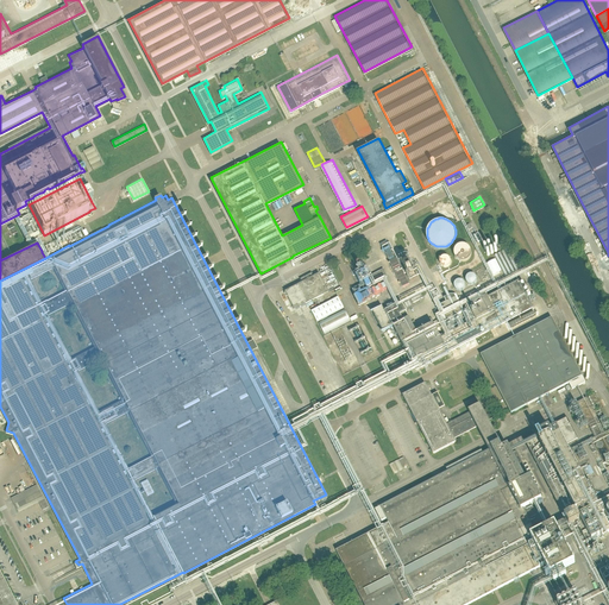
[(18,231),(13,222),(8,226),(12,234),(18,231)]
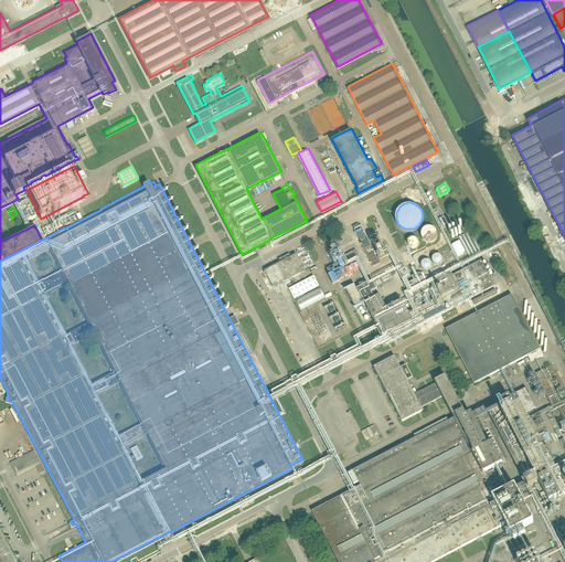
[(369,243),(360,221),(358,222),(356,220),(352,221),(362,245),(369,243)]
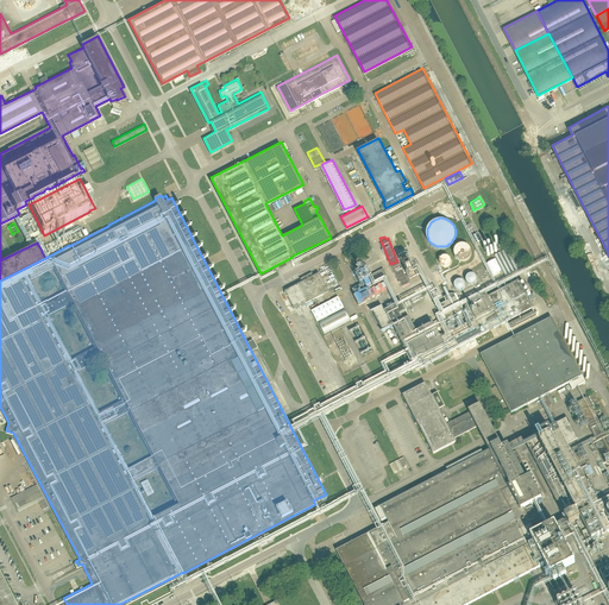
[(463,258),(464,258),(465,258),(466,258),(468,257),(469,257),(469,256),(470,256),(470,254),(471,253),(471,252),(471,251),(471,250),(471,249),(471,247),(471,246),(470,245),(469,244),(468,243),(466,241),(465,241),(464,241),(463,241),(462,241),(460,241),(459,243),(458,243),(457,243),(457,244),(456,245),(456,246),(454,247),(454,249),(454,250),(454,251),(454,252),(454,253),(456,254),(456,256),(457,256),(458,257),(459,258),(460,258),(462,258),(463,258)]
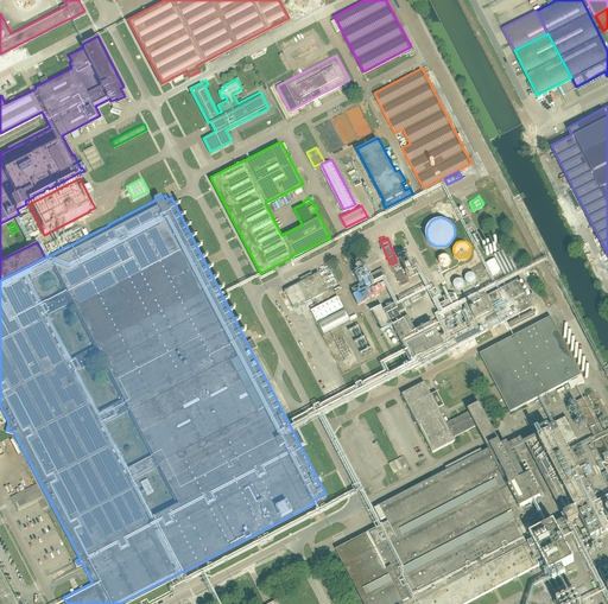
[(444,264),(445,264),(447,264),(448,264),(449,262),(449,261),(450,261),(450,260),(450,259),(450,258),(450,256),(449,255),(448,254),(447,254),(445,253),(444,253),(443,253),(443,254),(442,254),(441,255),(439,256),(439,258),(439,259),(439,260),(439,261),(441,262),(442,262),(442,264),(443,264),(444,264)]
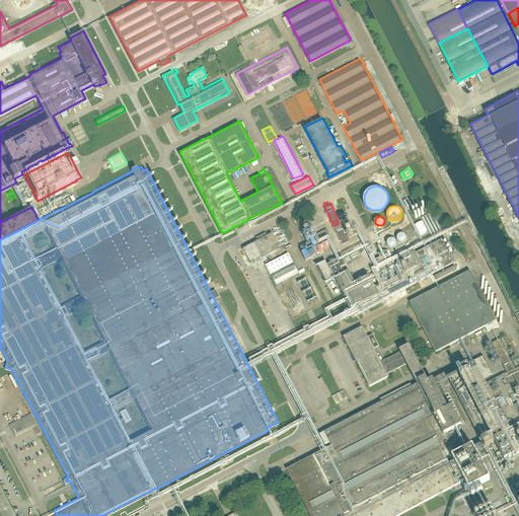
[(358,233),(356,228),(353,229),(348,218),(341,221),(344,228),(345,227),(349,236),(358,233)]
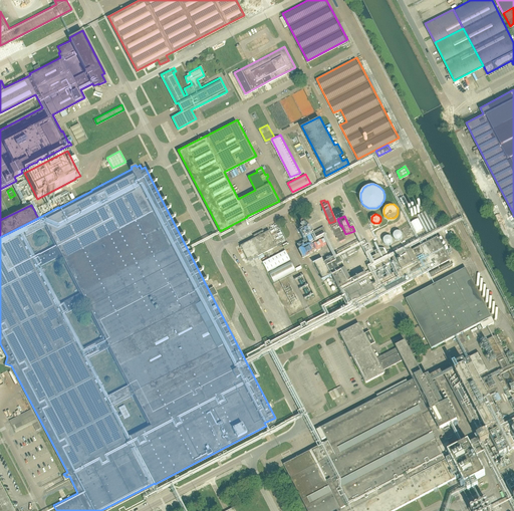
[(335,223),(332,225),(338,238),(341,236),(335,223)]
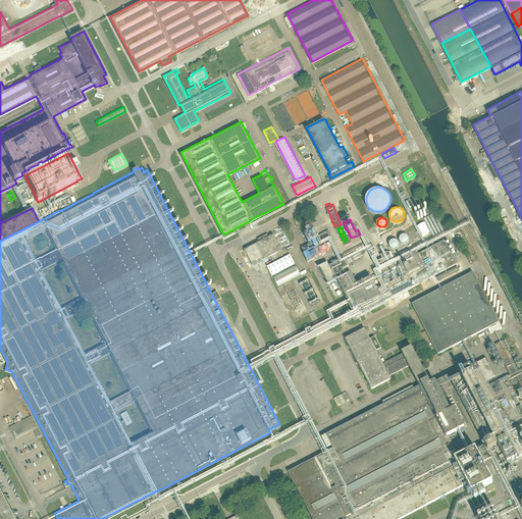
[(331,234),(328,228),(319,234),(318,231),(315,232),(319,241),(331,234)]
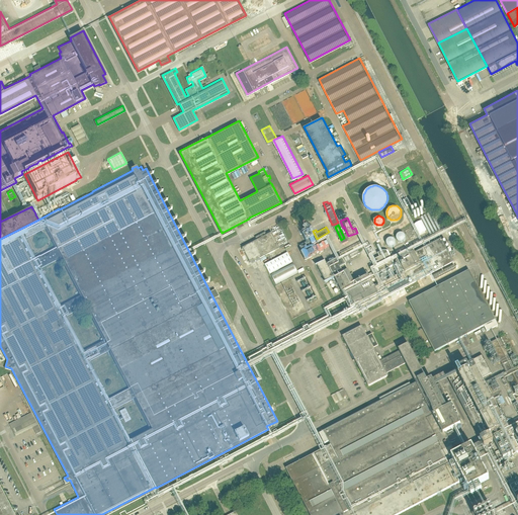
[(394,234),(399,239),(405,234),(400,229),(394,234)]
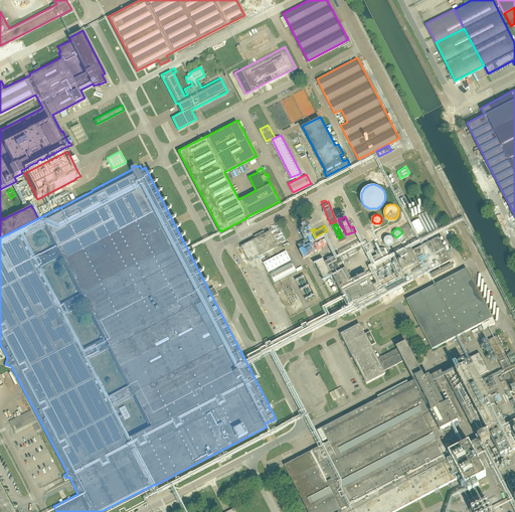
[(266,232),(264,228),(253,233),(255,237),(241,244),(249,260),(279,244),(271,229),(266,232)]
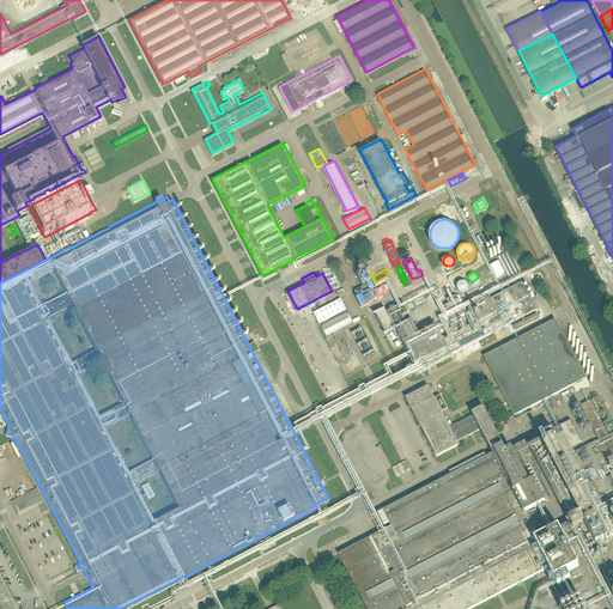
[(465,278),(455,281),(459,288),(467,285),(465,278)]
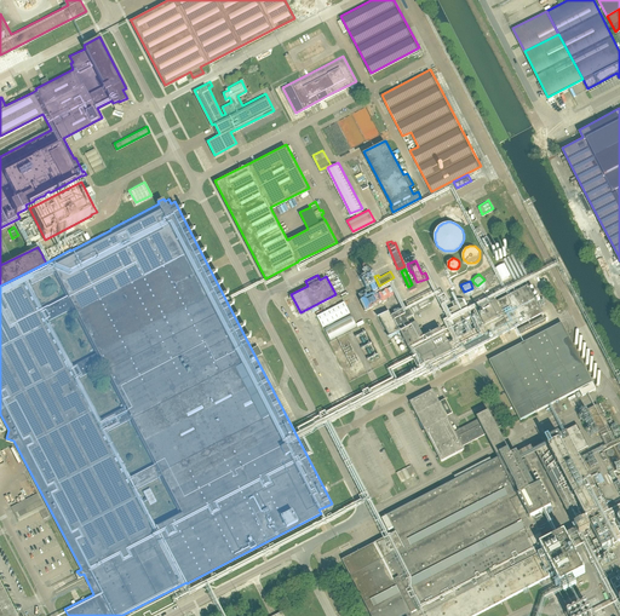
[(419,367),(420,367),(424,375),(457,357),(457,356),(543,311),(535,297),(528,283),(497,300),(495,298),(477,308),(484,323),(449,343),(441,327),(424,337),(413,315),(414,315),(408,305),(391,314),(389,310),(379,315),(390,335),(400,329),(419,367)]
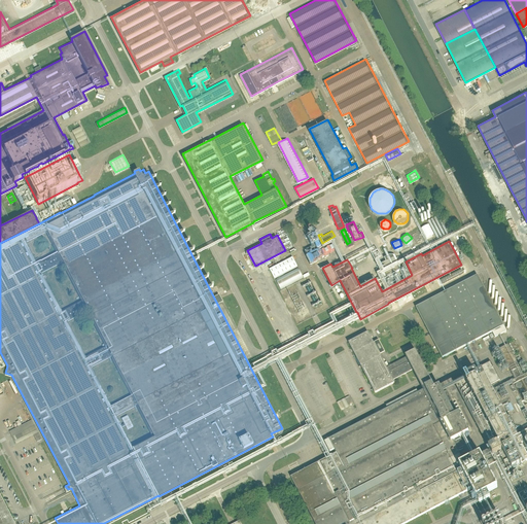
[(391,276),(396,273),(395,271),(402,267),(395,254),(379,264),(385,276),(389,274),(391,276)]
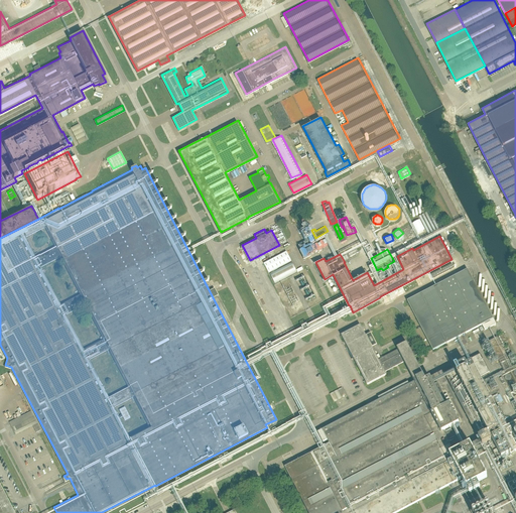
[(264,261),(268,270),(291,259),(286,250),(264,261)]
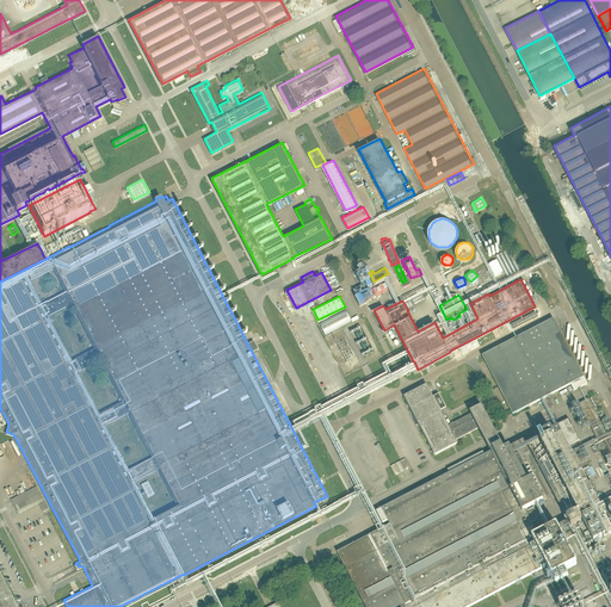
[(325,334),(351,320),(345,309),(319,322),(325,334)]
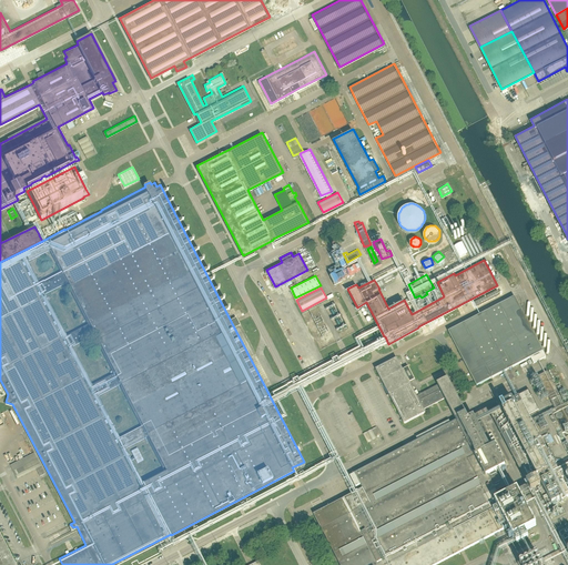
[(546,355),(543,349),(515,294),(448,330),(476,383),(530,355),(534,361),(546,355)]
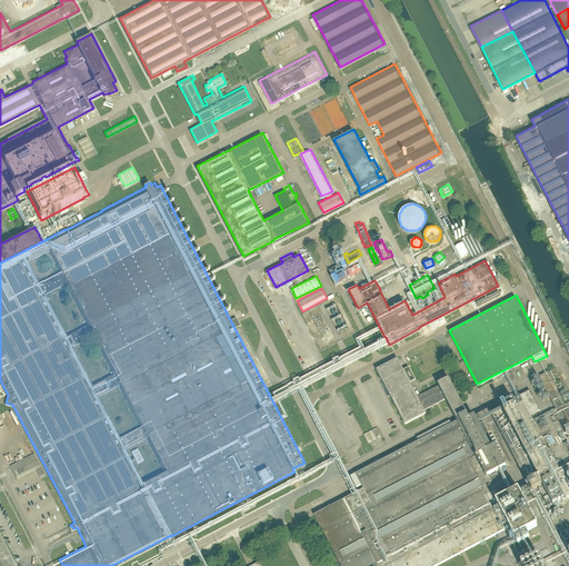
[(237,316),(230,319),(235,327),(241,324),(237,316)]
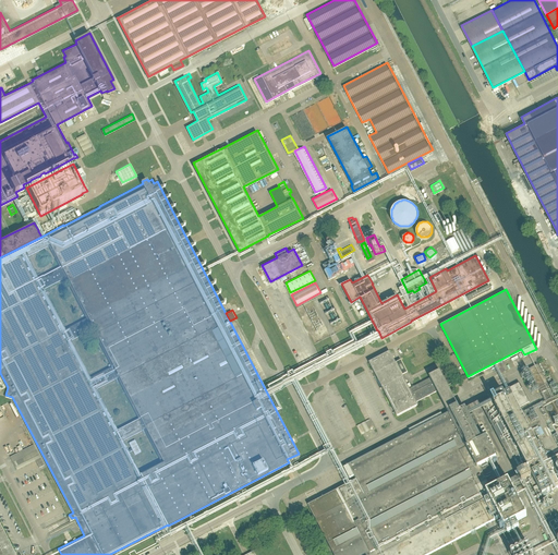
[(437,388),(433,379),(431,375),(409,386),(390,349),(370,360),(397,413),(417,402),(416,399),(437,388)]
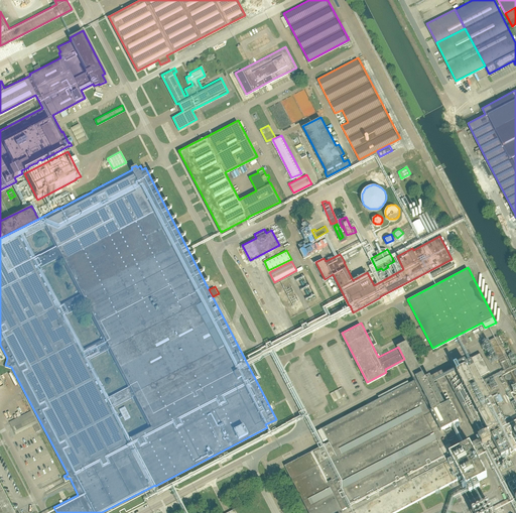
[(506,372),(514,367),(512,363),(515,360),(515,357),(509,344),(503,347),(497,335),(489,339),(484,342),(494,360),(498,358),(506,372)]
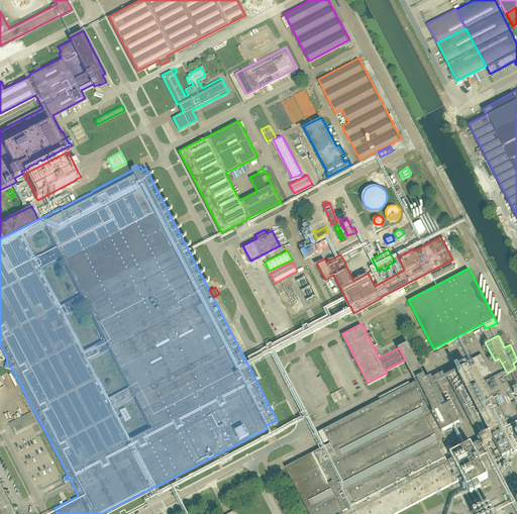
[(328,438),(330,442),(286,466),(311,513),(392,513),(462,478),(471,492),(481,486),(479,481),(488,476),(464,430),(455,435),(451,425),(459,421),(450,403),(438,380),(434,383),(431,378),(427,380),(424,374),(414,354),(419,352),(414,344),(410,346),(408,341),(398,346),(399,347),(401,351),(405,360),(415,381),(410,383),(409,380),(379,395),(381,399),(318,430),(324,441),(328,438)]
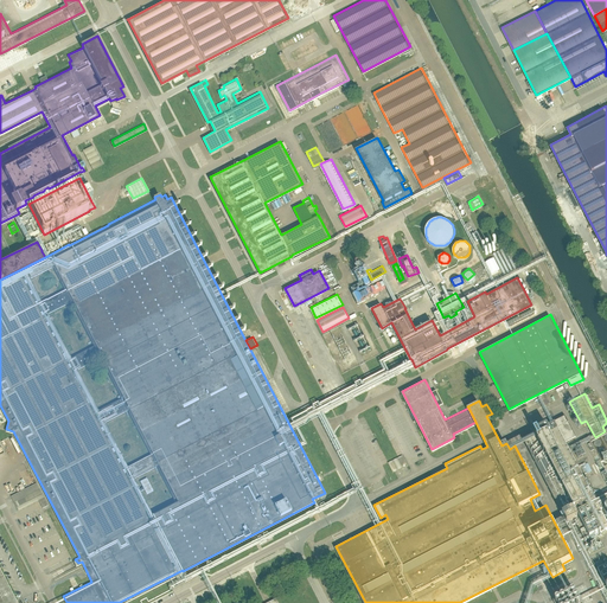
[(576,434),(566,414),(538,428),(537,427),(535,428),(536,430),(524,436),(568,520),(574,517),(586,539),(606,527),(606,519),(592,489),(594,488),(587,475),(585,476),(566,440),(576,434)]
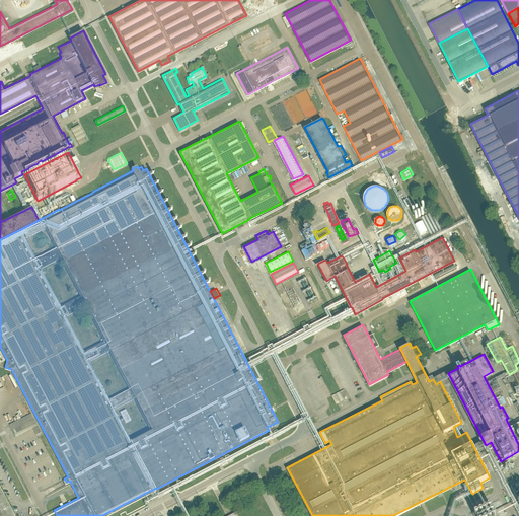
[(12,426),(14,430),(24,424),(22,420),(12,426)]
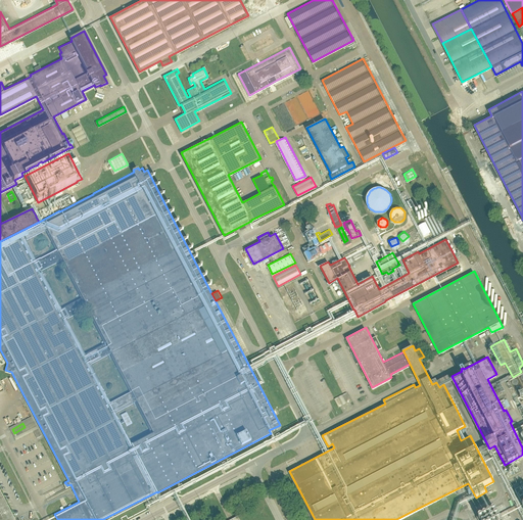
[(52,479),(41,485),(43,489),(54,483),(52,479)]
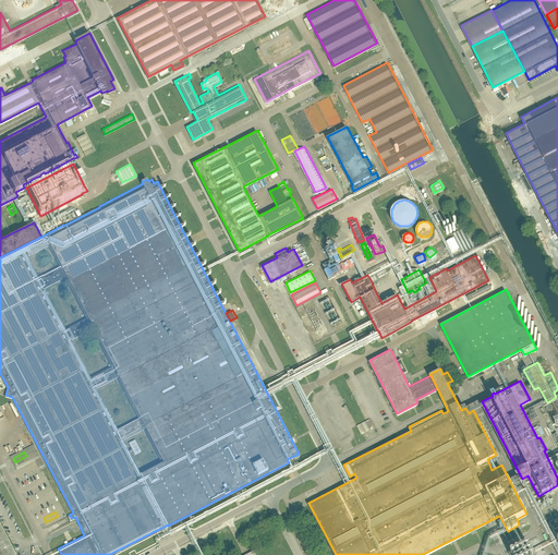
[(0,554),(16,554),(0,521),(0,554)]
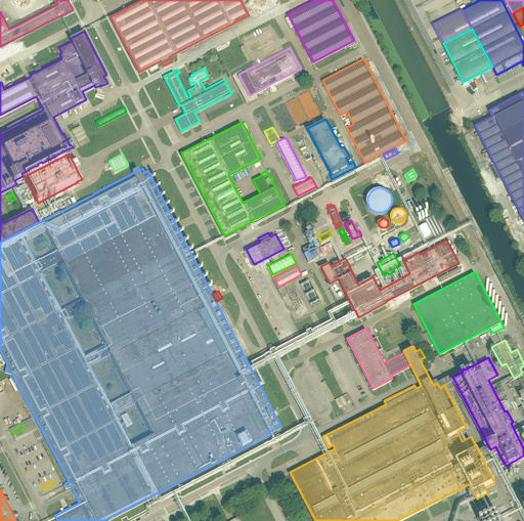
[(480,520),(503,520),(504,520),(496,508),(478,517),(480,520)]
